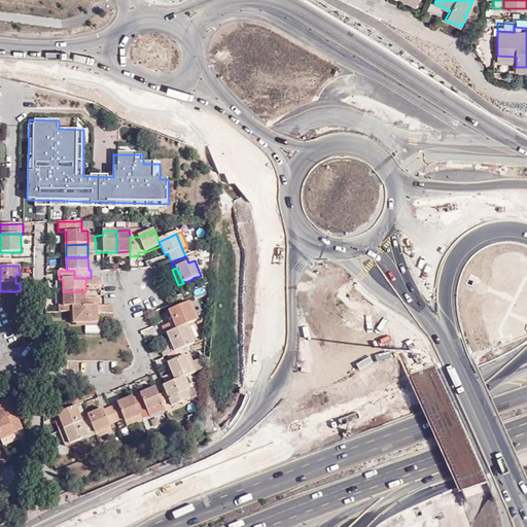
[(63,312),(74,312),(74,307),(100,306),(100,297),(90,297),(85,297),(85,291),(63,291),(63,312)]
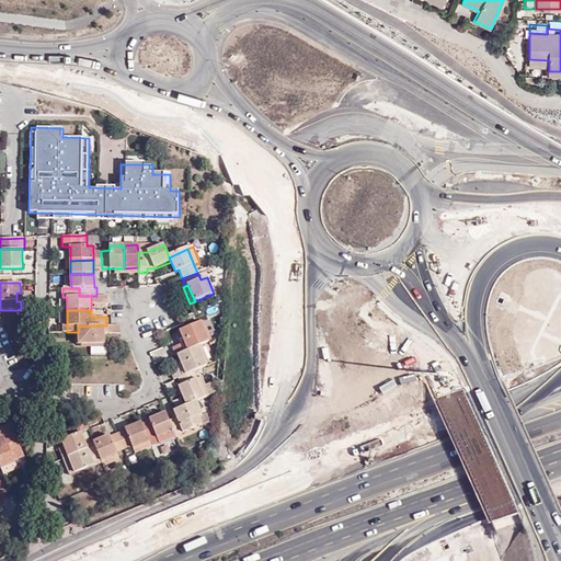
[(199,345),(208,342),(201,323),(182,330),(185,339),(182,340),(180,341),(181,345),(172,348),(174,356),(176,355),(183,352),(199,345)]
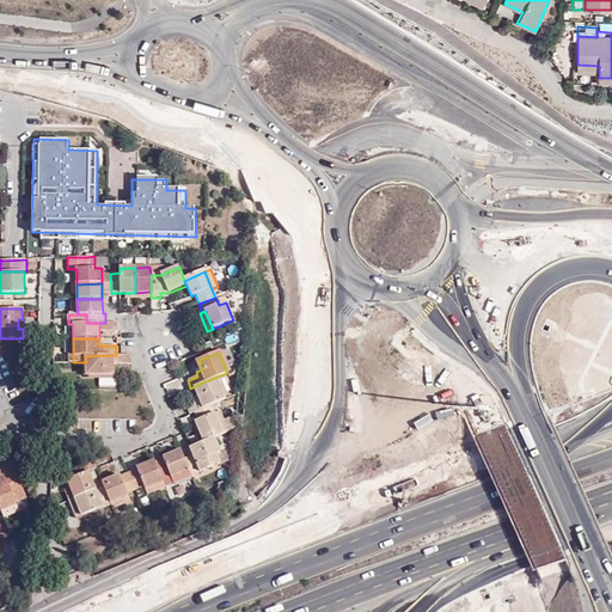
[(114,365),(132,365),(132,355),(122,355),(116,355),(86,356),(86,362),(91,362),(92,375),(114,374),(114,365)]
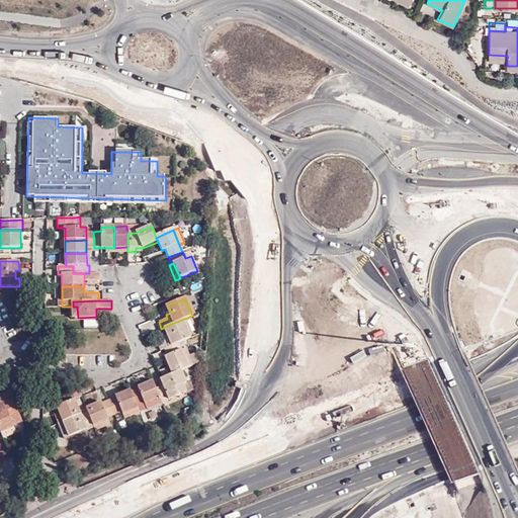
[(191,338),(184,319),(169,325),(172,333),(170,334),(172,338),(166,340),(158,344),(160,351),(164,349),(179,343),(191,338)]
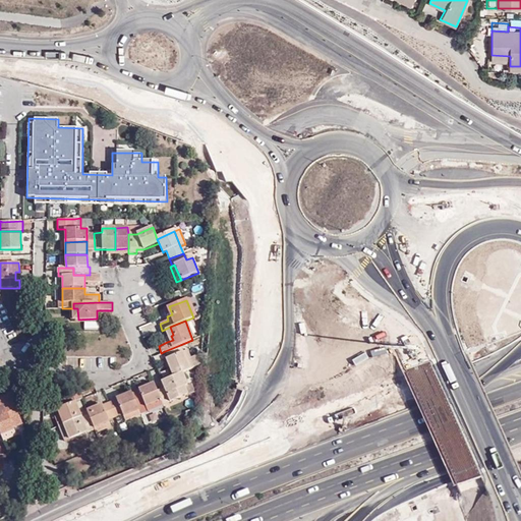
[(170,327),(164,330),(168,337),(165,338),(167,342),(173,340),(171,336),(173,335),(170,327)]
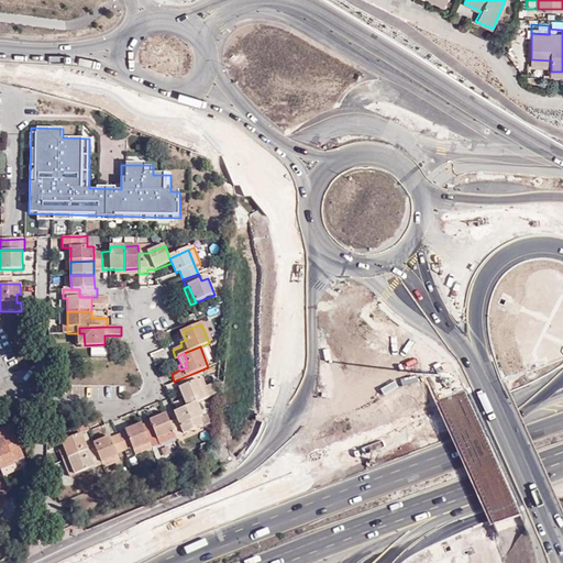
[(197,403),(205,399),(195,373),(178,379),(181,386),(179,387),(186,407),(197,403)]
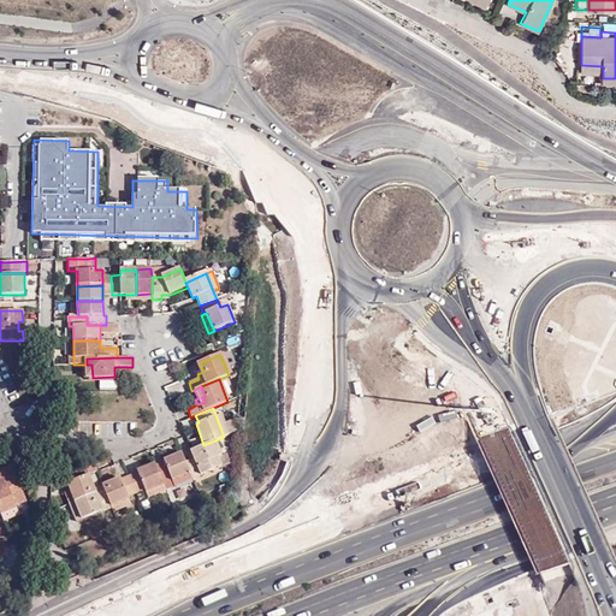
[(190,474),(193,479),(214,469),(209,461),(218,457),(221,455),(215,440),(203,445),(190,451),(193,458),(185,462),(190,474)]
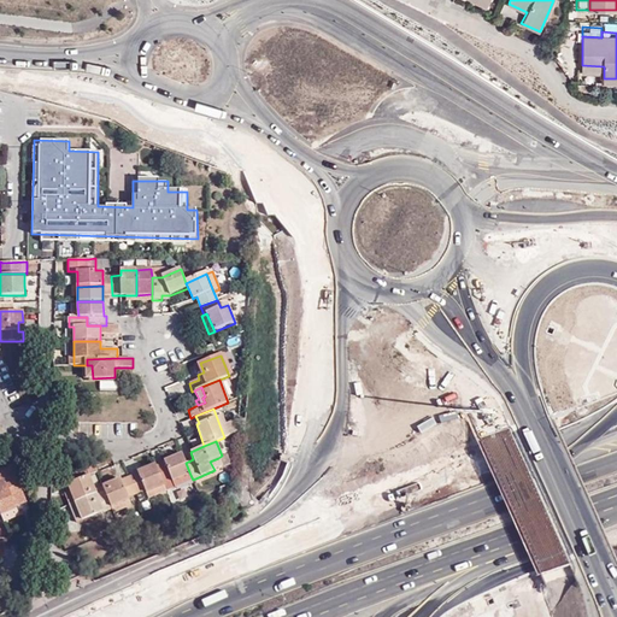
[(171,480),(172,482),(191,475),(186,463),(182,452),(163,460),(164,463),(156,466),(163,483),(171,480)]
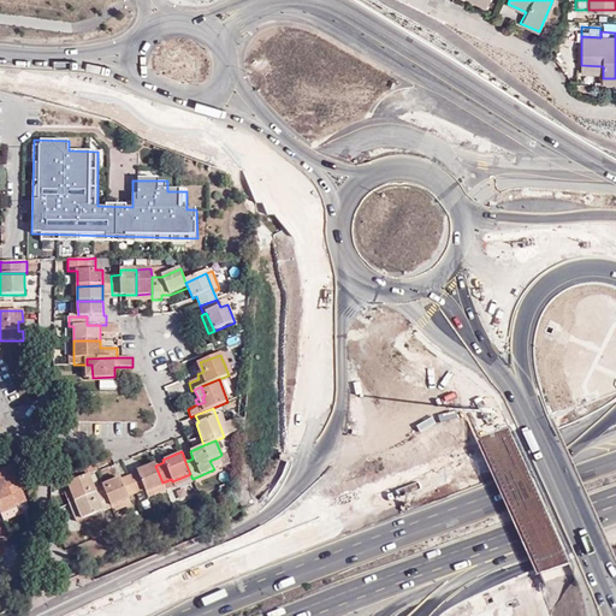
[(209,461),(214,469),(221,467),(218,457),(209,461)]
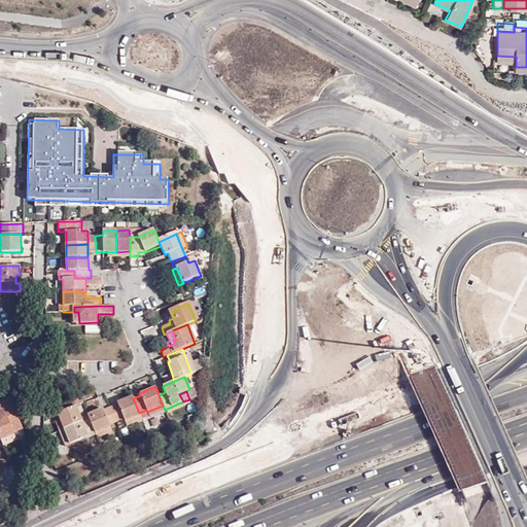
[(79,396),(65,402),(68,410),(58,414),(60,419),(64,428),(81,421),(75,407),(82,403),(79,396)]
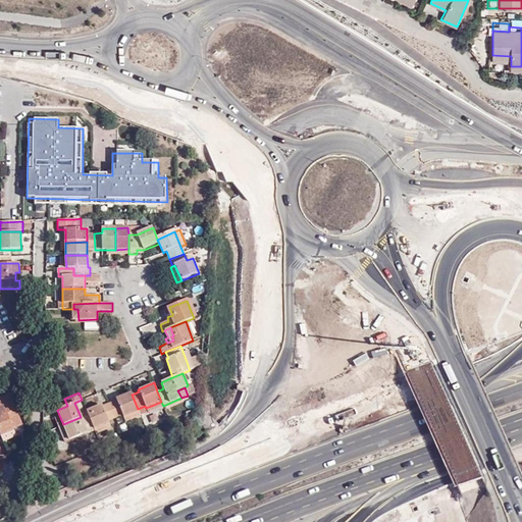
[(109,404),(115,418),(122,415),(123,417),(139,410),(138,409),(132,395),(132,393),(116,400),(116,401),(109,404)]
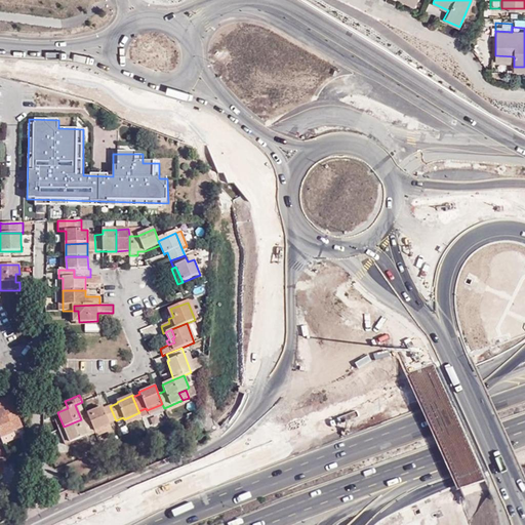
[(0,438),(13,433),(12,431),(21,428),(9,400),(0,403),(0,438)]
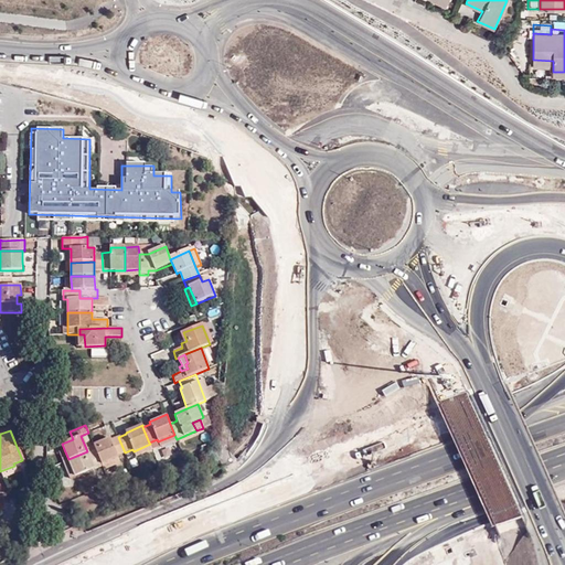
[(160,447),(177,439),(174,435),(158,441),(160,447)]
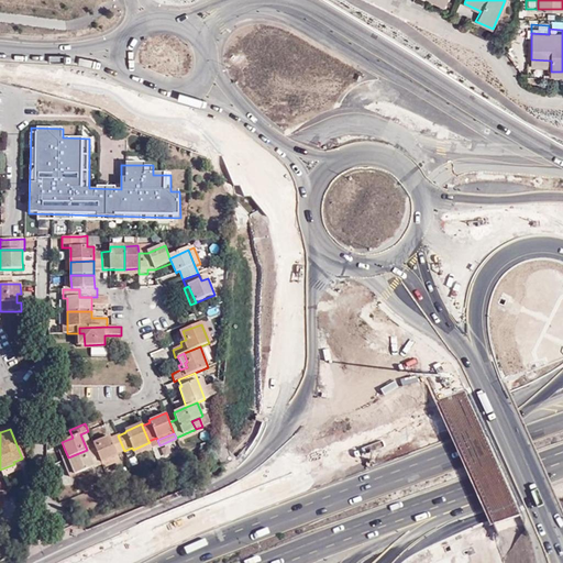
[(118,454),(124,451),(118,435),(111,439),(110,437),(94,444),(95,448),(101,464),(119,456),(118,454)]
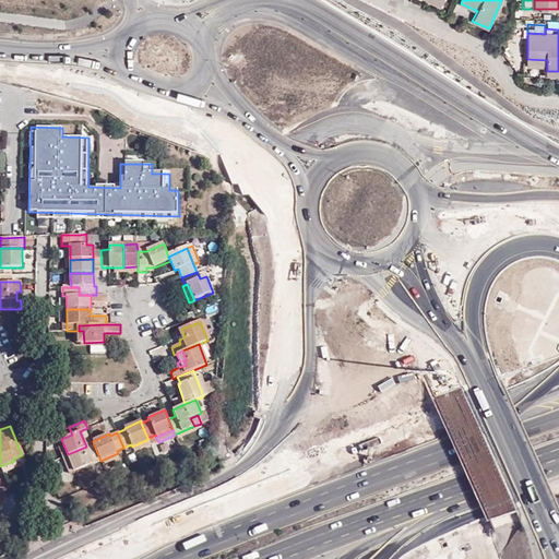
[(134,451),(151,444),(149,439),(132,447),(134,451)]
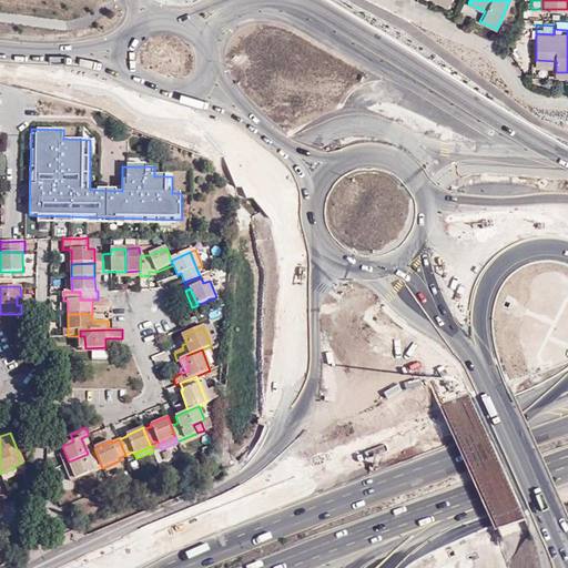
[(60,454),(63,464),(69,462),(64,452),(60,454)]
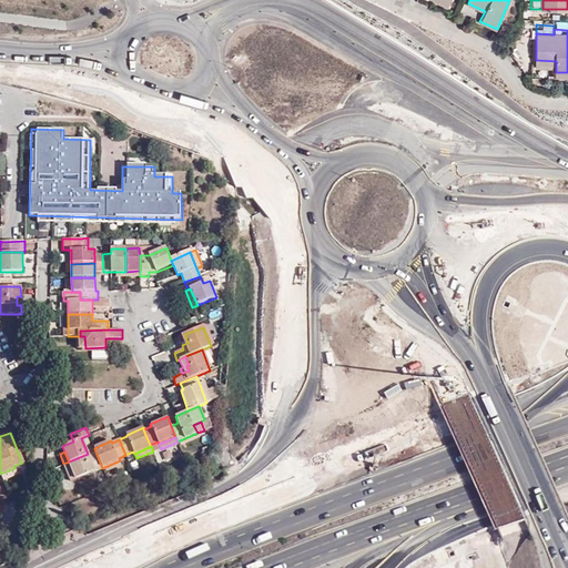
[(75,479),(102,468),(95,452),(89,455),(88,454),(69,462),(75,479)]
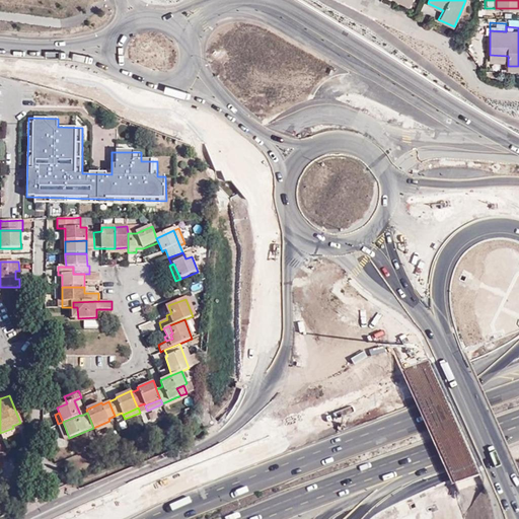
[(93,428),(95,432),(110,425),(109,421),(93,428)]
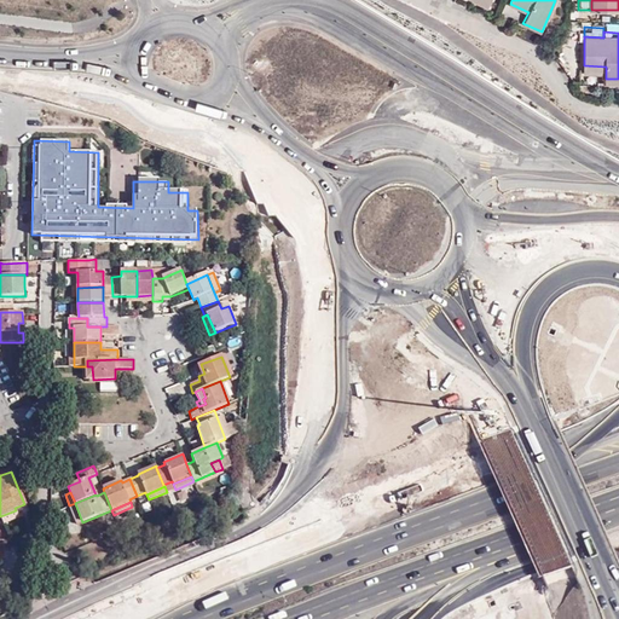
[(69,505),(69,507),(76,525),(82,522),(75,503),(69,505)]
